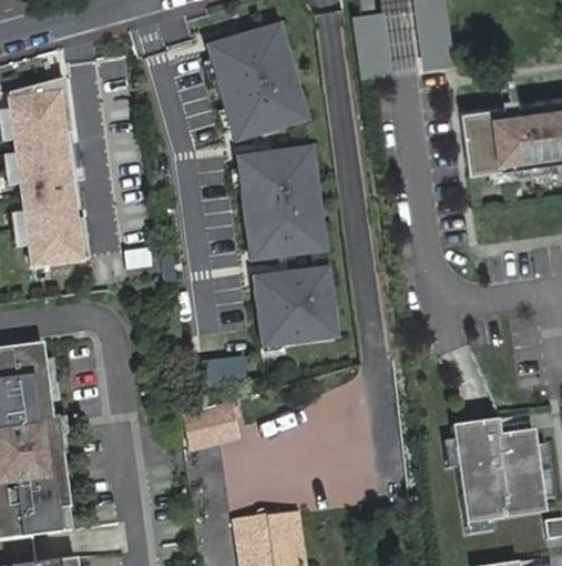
[(451,10),(447,0),(421,0),(430,64),(451,62),(451,10)]
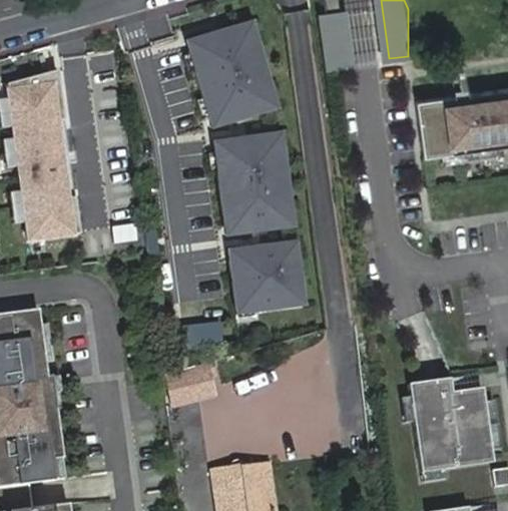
[(292,65),(289,9),(257,11),(260,67),(292,65)]
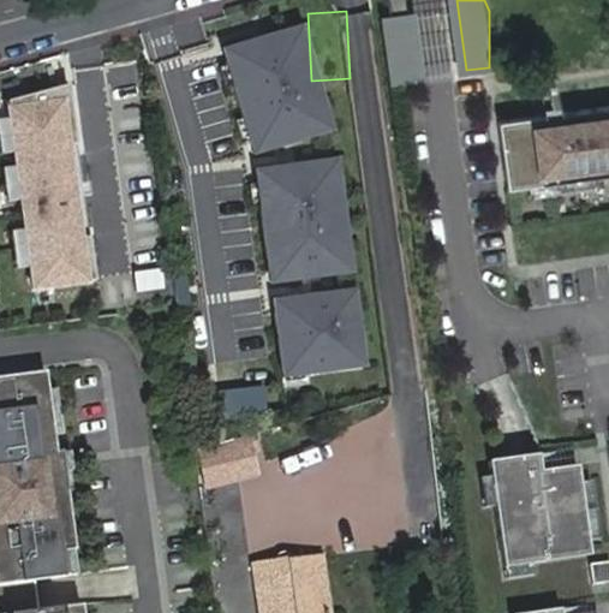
[(423,75),(416,13),(395,16),(402,77),(423,75)]
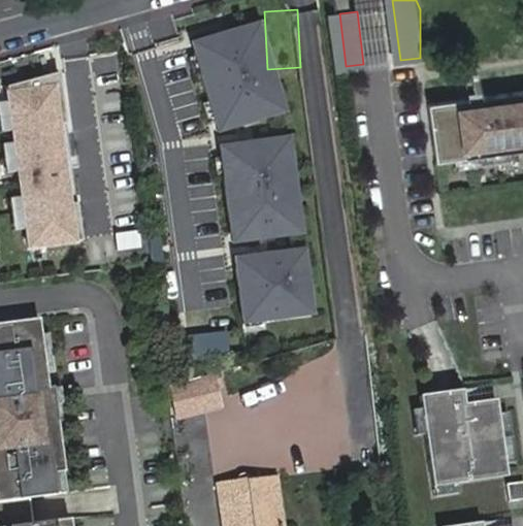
[(253,24),(250,25),(256,45),(259,45),(253,24)]
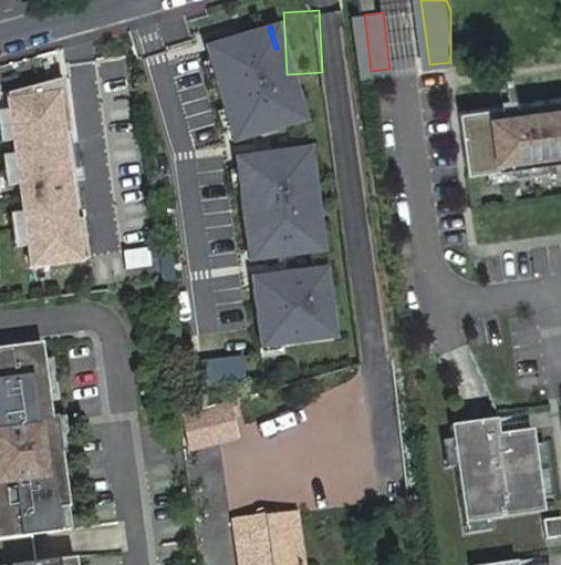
[(274,49),(268,27),(200,45),(227,141),(294,122),(288,96),(291,95),(278,49),(274,49)]
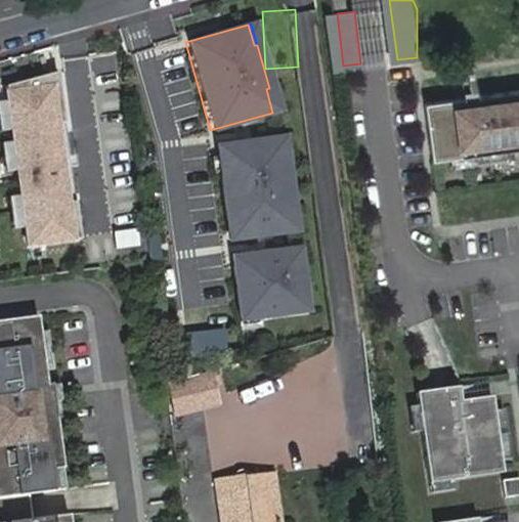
[(23,225),(25,245),(78,237),(74,200),(67,201),(62,166),(70,165),(77,164),(75,153),(69,154),(60,155),(57,121),(65,120),(59,70),(7,84),(9,97),(23,225)]
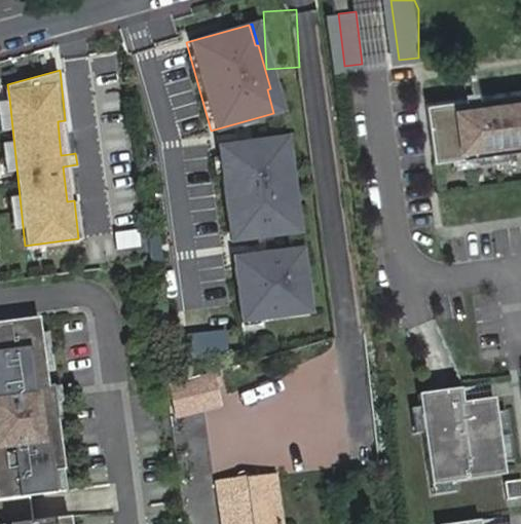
[(270,88),(267,89),(273,113),(276,112),(270,88)]
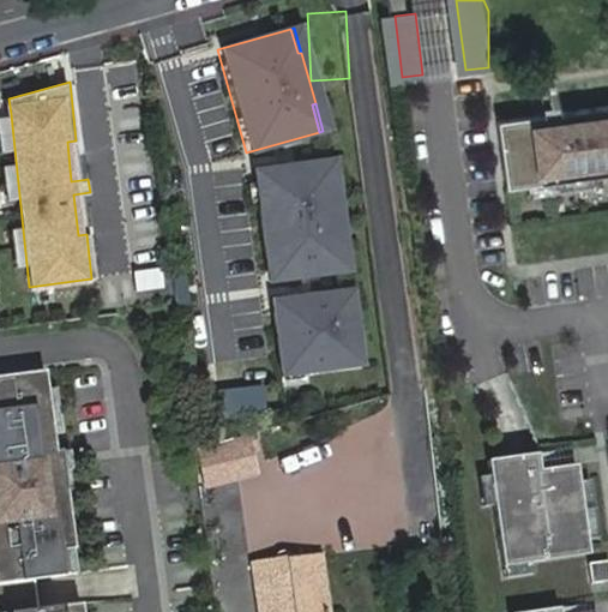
[(607,105),(504,118),(512,184),(607,171),(607,105)]
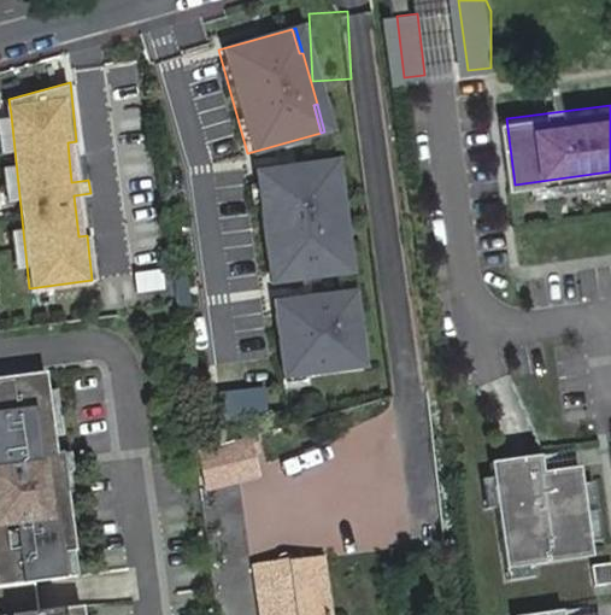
[(27,265),(11,115),(0,115),(0,156),(12,268),(27,265)]
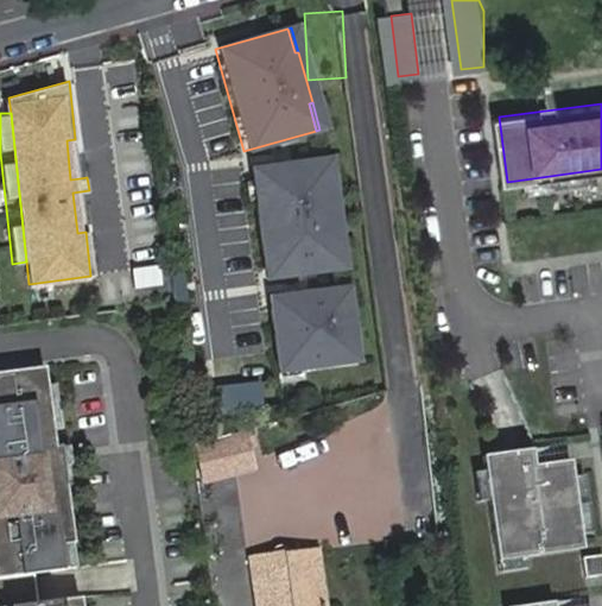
[(80,178),(75,139),(67,140),(70,180),(80,178)]
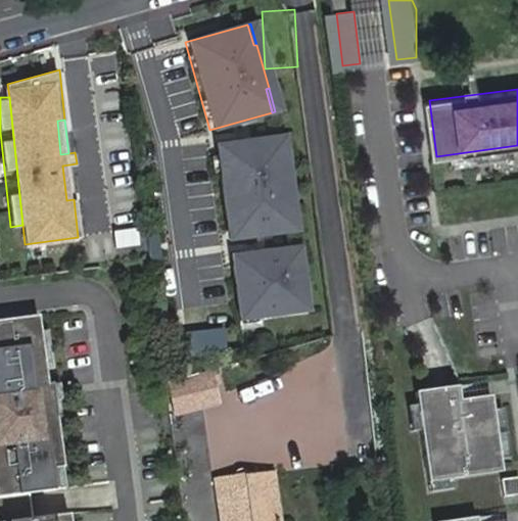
[(213,140),(223,235),(287,228),(285,206),(288,206),(282,152),(279,153),(277,133),(213,140)]
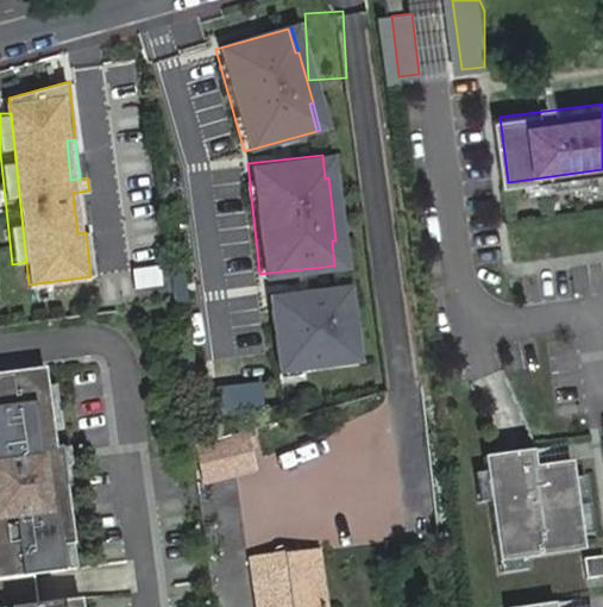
[(77,233),(86,232),(81,192),(73,193),(77,233)]
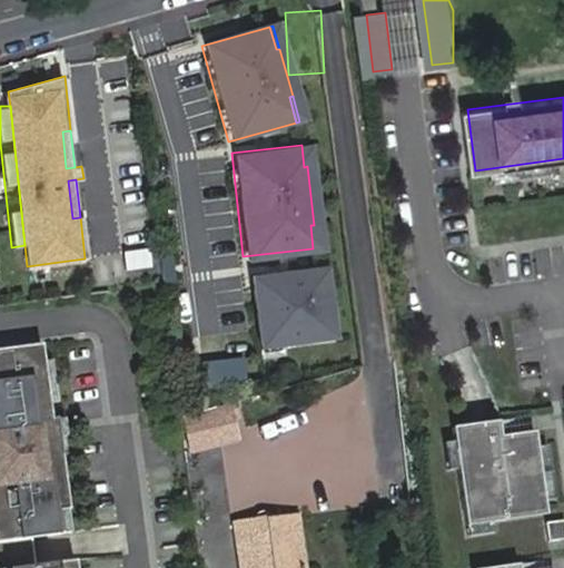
[(156,256),(159,282),(171,280),(169,255),(156,256)]
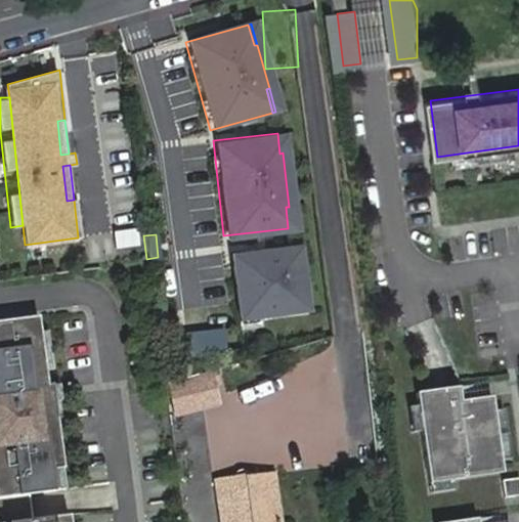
[(290,245),(224,252),(231,312),(248,310),(248,313),(299,307),(296,273),(293,273),(290,245)]
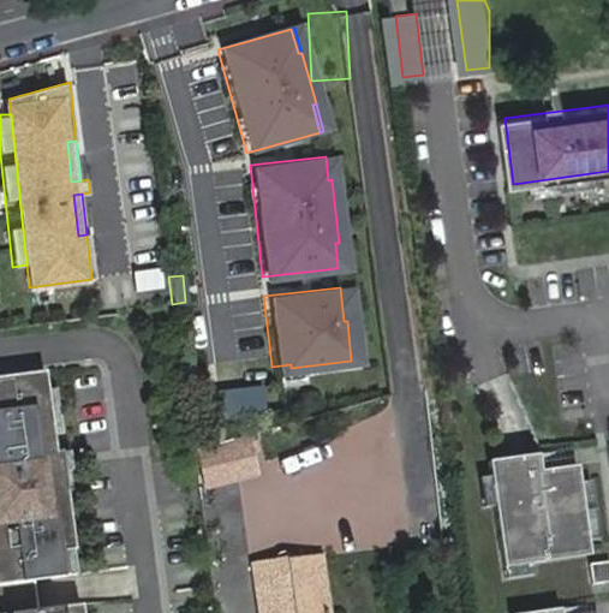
[(381,303),(353,307),(366,399),(394,396),(381,303)]
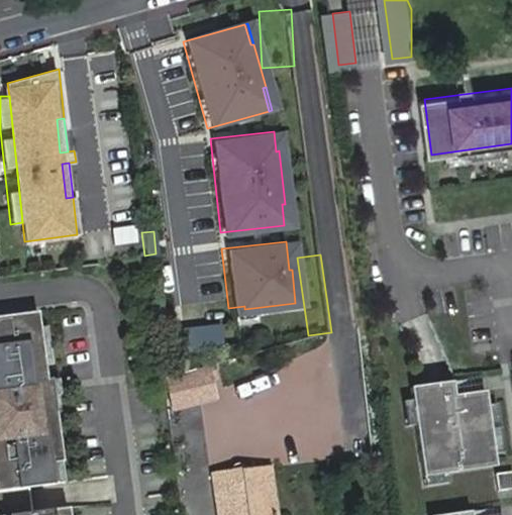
[(59,481),(56,461),(64,459),(52,377),(47,378),(45,364),(43,349),(41,339),(39,325),(37,310),(0,315),(0,489),(32,485),(59,481)]
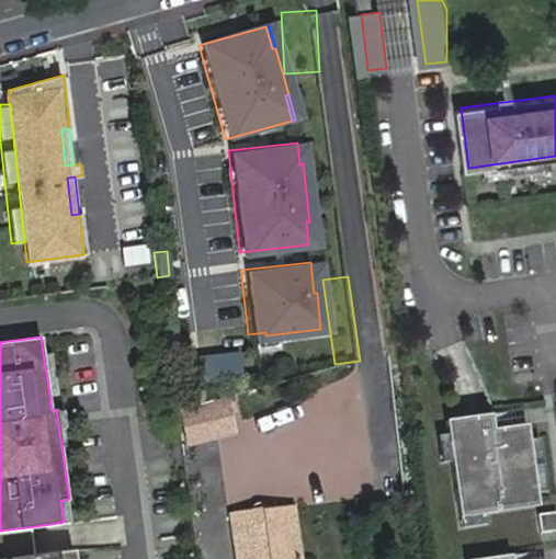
[(54,367),(52,352),(43,353),(45,368),(54,367)]
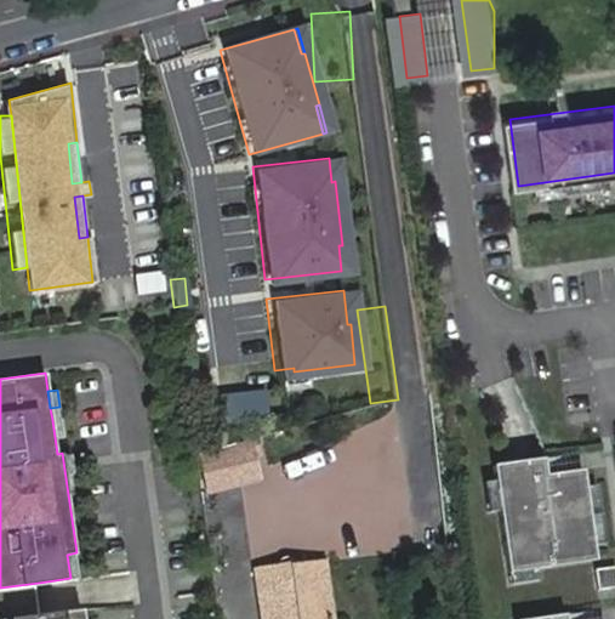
[(255,392),(208,397),(210,415),(257,410),(255,392)]
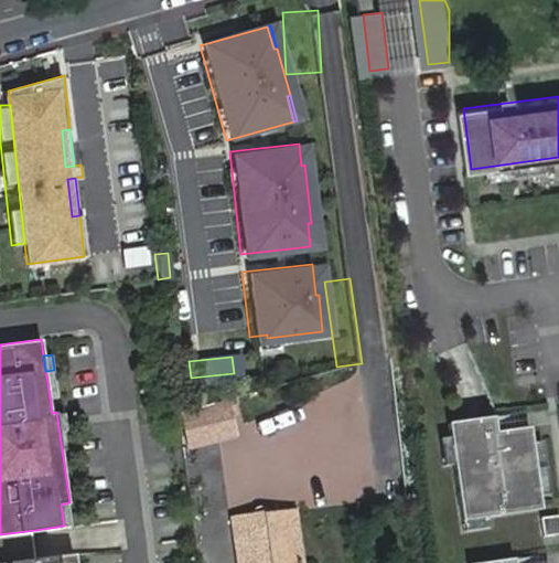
[(58,396),(56,381),(47,382),(50,397),(58,396)]
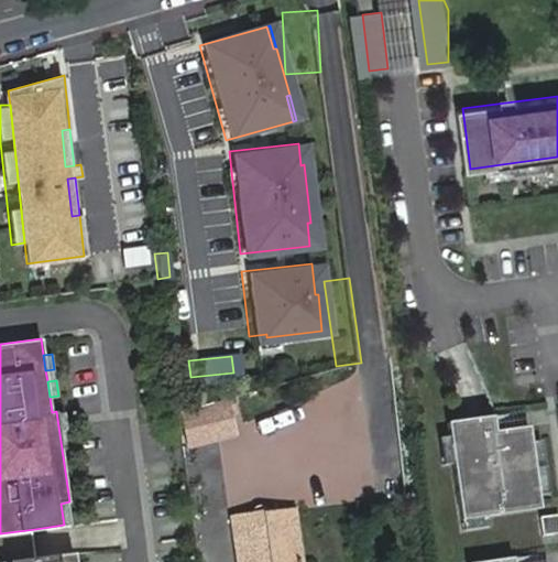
[(227,390),(178,404),(185,434),(233,420),(227,390)]
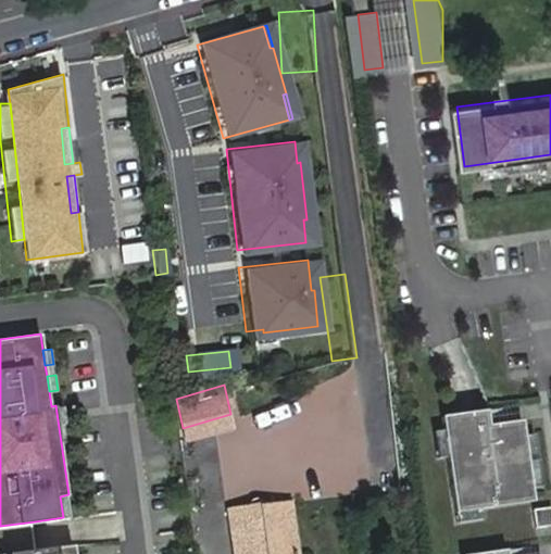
[(461,511),(538,501),(528,419),(486,425),(484,410),(448,414),(461,511)]
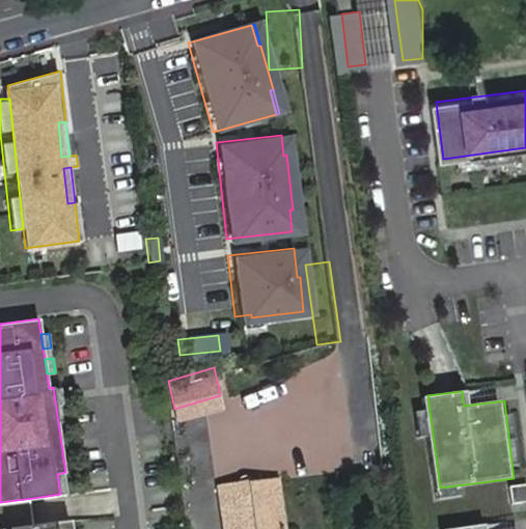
[(68,493),(65,472),(57,474),(60,494),(68,493)]
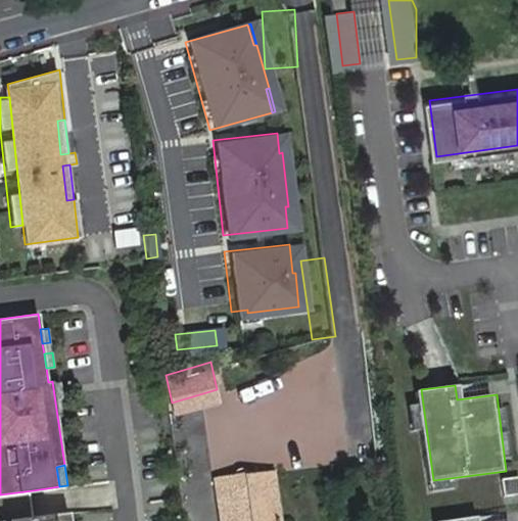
[(225,520),(285,520),(278,472),(220,481),(225,520)]
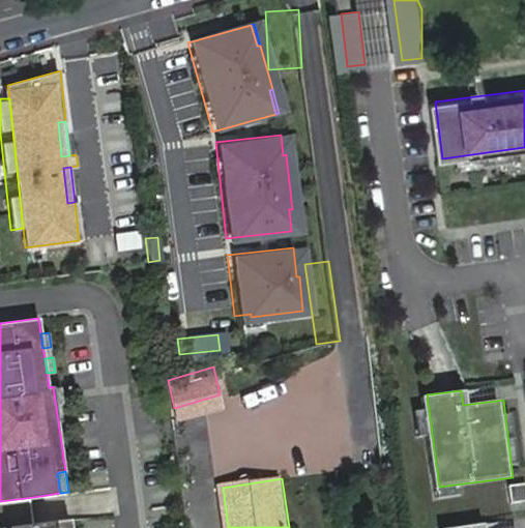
[(36,523),(33,497),(0,501),(0,527),(2,527),(36,523)]
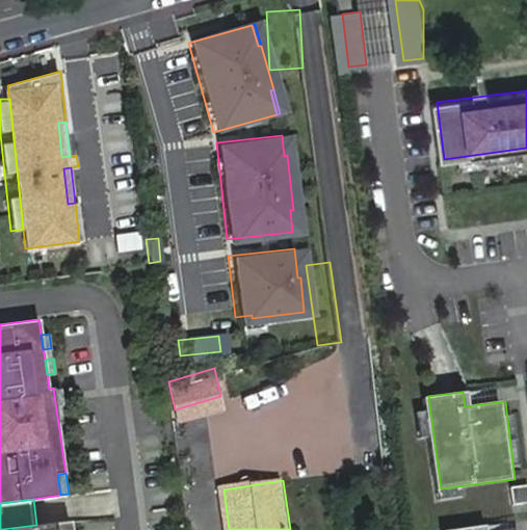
[(36,525),(2,529),(73,529),(73,520),(36,525)]
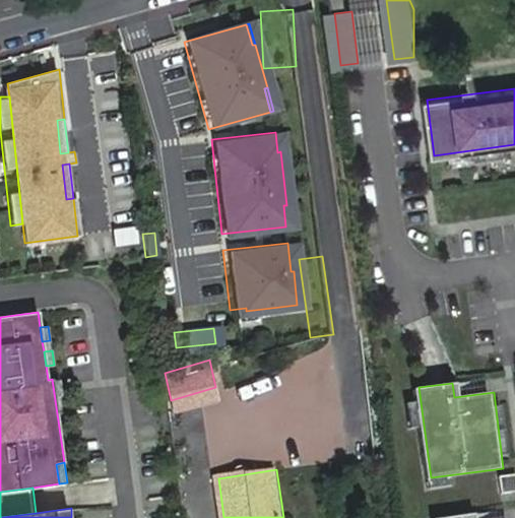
All buildings are outlined.
